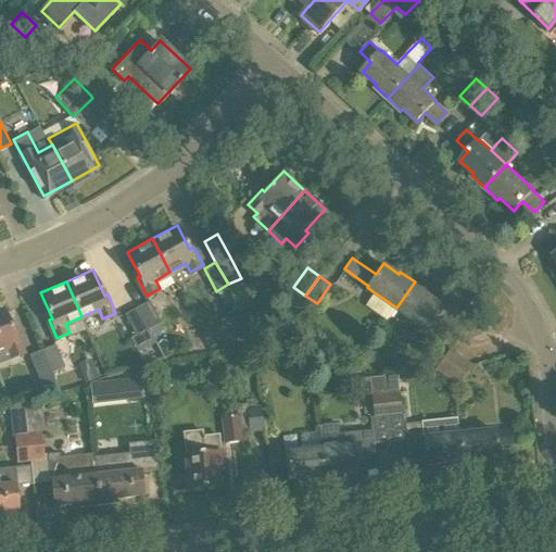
[(443,305),(428,295),(430,292),(415,281),(396,308),(427,329),(428,328),(441,337),(450,325),(437,316),(443,305)]
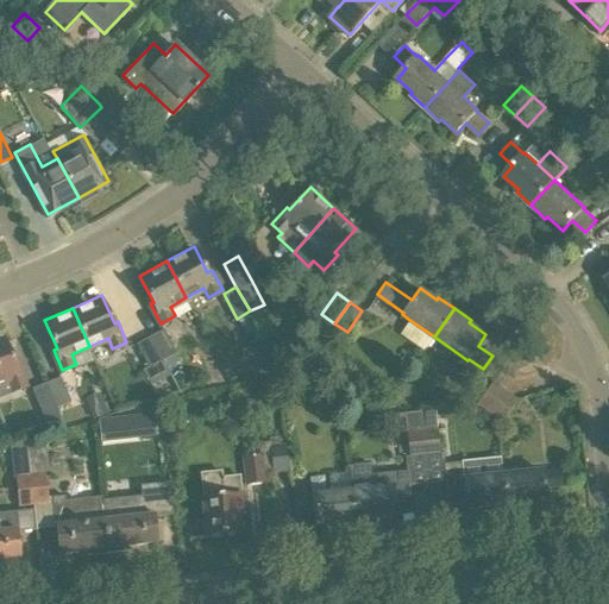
[(151,334),(164,358),(176,351),(164,327),(151,334)]
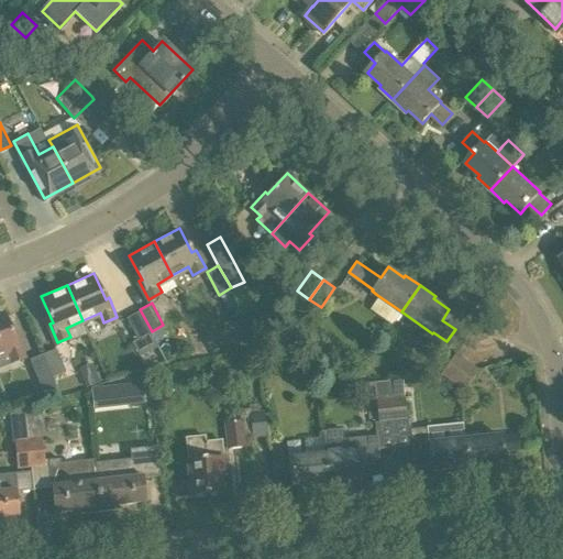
[(140,309),(128,316),(140,337),(152,331),(140,309)]
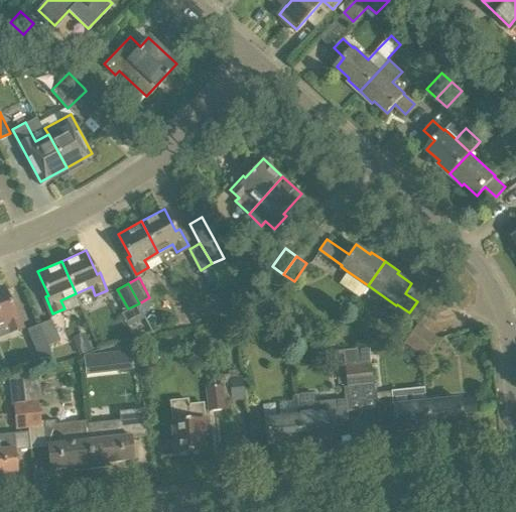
[(16,307),(12,309),(4,284),(0,285),(0,324),(8,322),(11,330),(22,326),(16,307)]
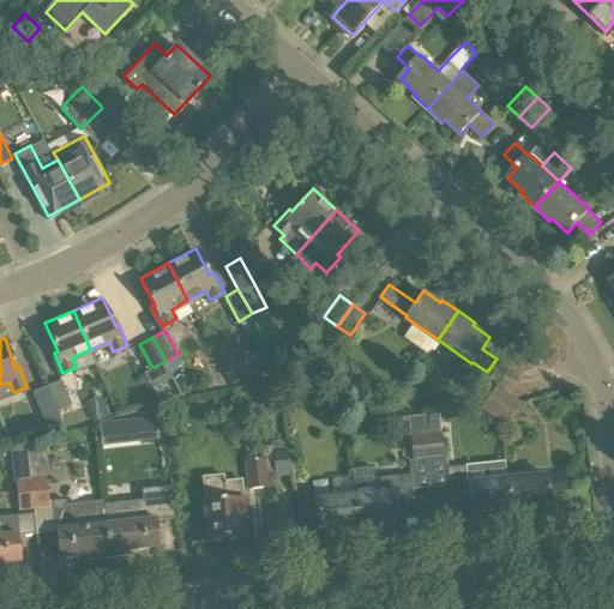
[(182,361),(178,354),(166,361),(169,367),(172,366),(182,361)]
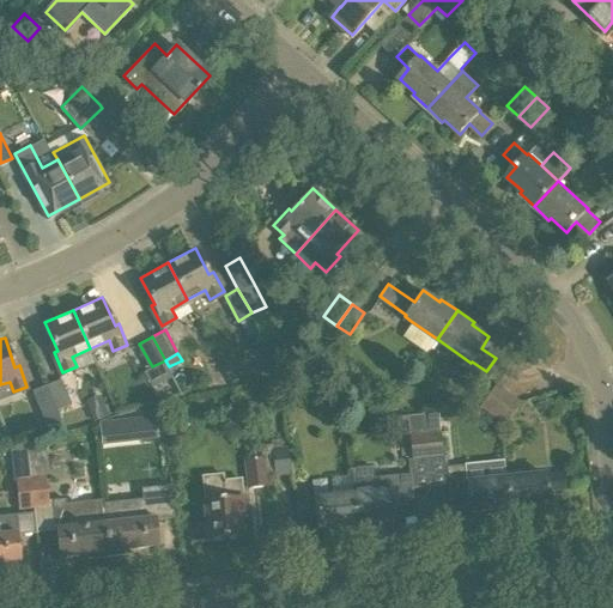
[(47,383),(58,408),(72,402),(61,376),(47,383)]
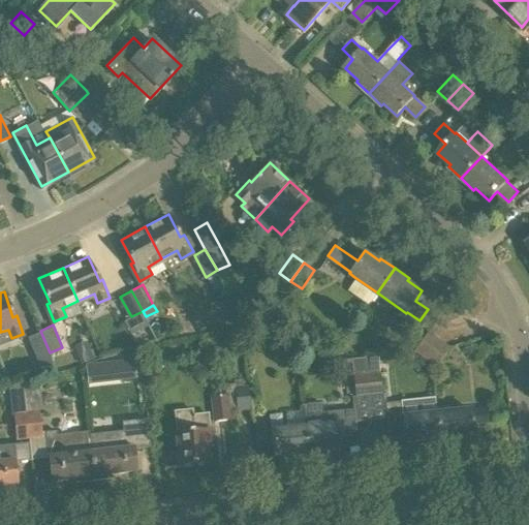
[(439,338),(429,330),(414,349),(426,357),(439,338)]
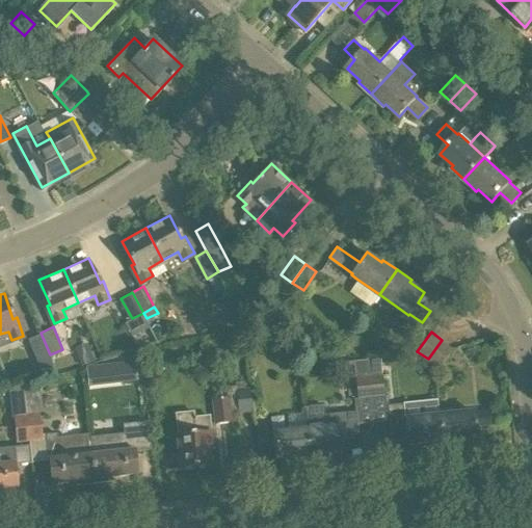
[(41,333),(28,338),(37,360),(42,370),(53,365),(49,354),(50,354),(41,333)]
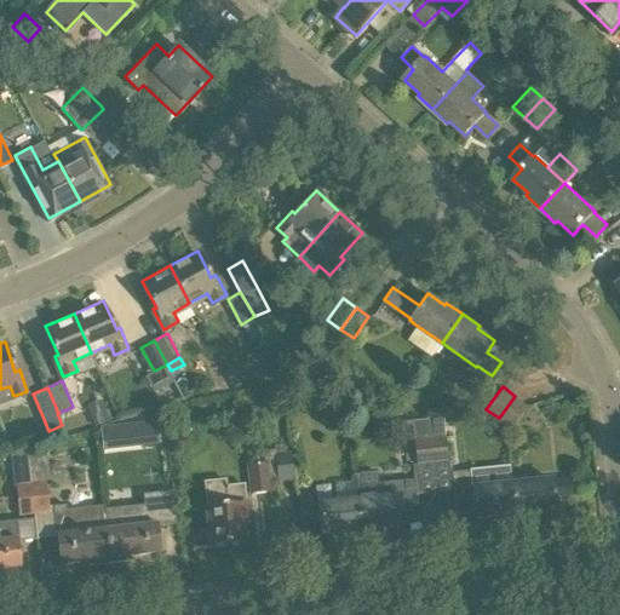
[(331,406),(334,391),(321,388),(317,401),(331,406)]
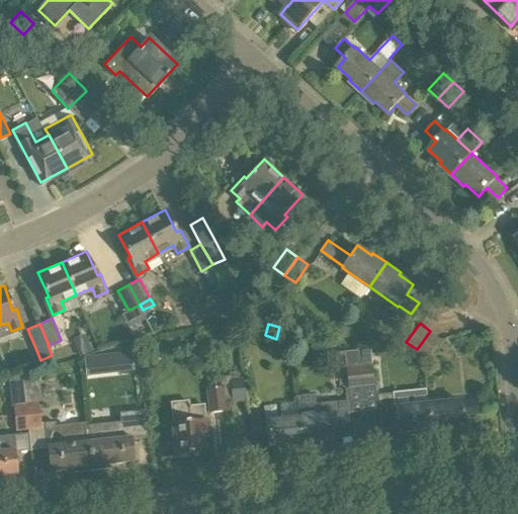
[(440,338),(430,331),(417,349),(428,356),(440,338)]
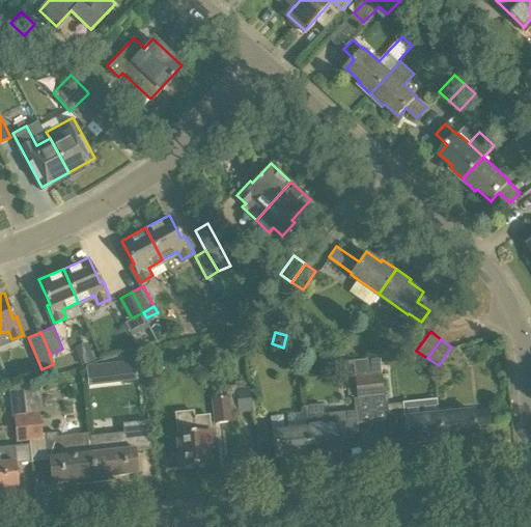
[(94,358),(91,350),(79,355),(82,363),(94,358)]
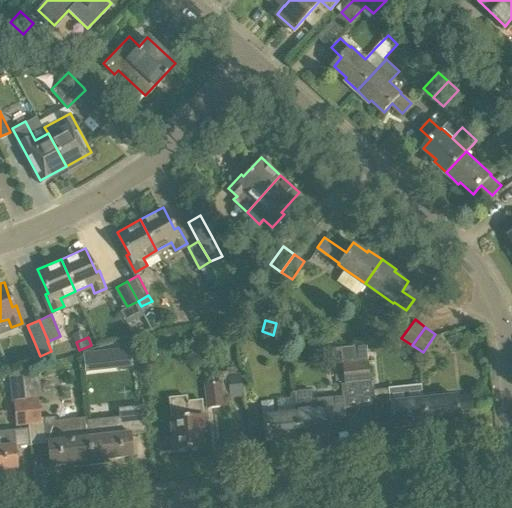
[(366,342),(353,343),(357,382),(370,380),(366,342)]
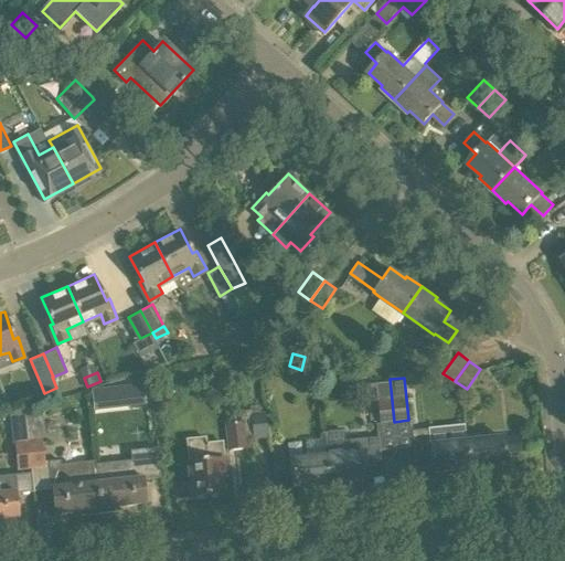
[(380,423),(394,422),(390,379),(375,380),(380,423)]
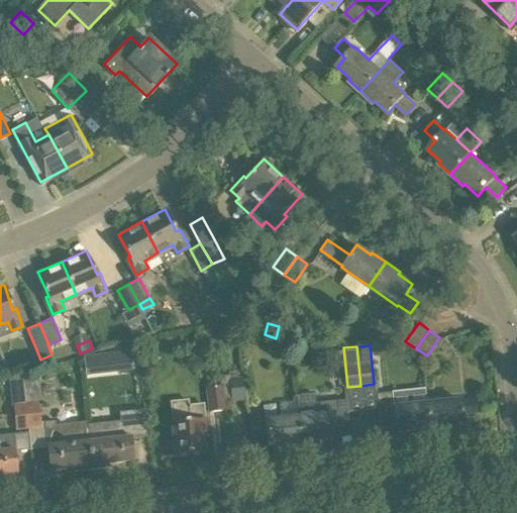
[(131,348),(119,350),(121,370),(133,368),(131,348)]
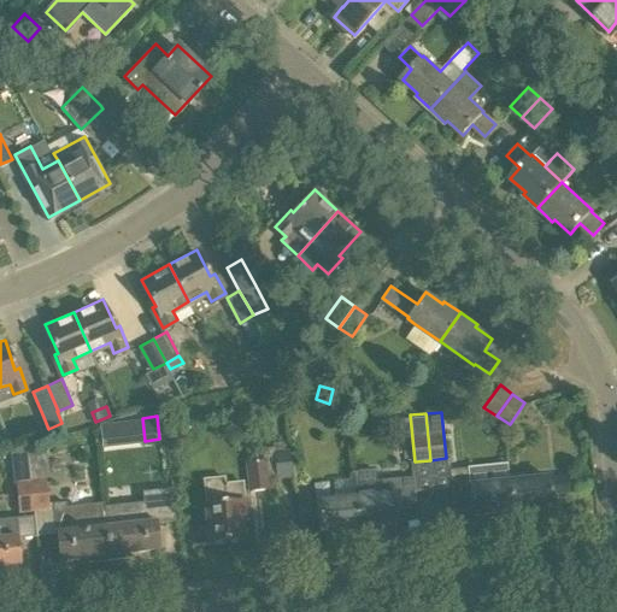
[(274,441),(274,445),(276,476),(293,476),(291,448),(285,448),(285,440),(274,441)]
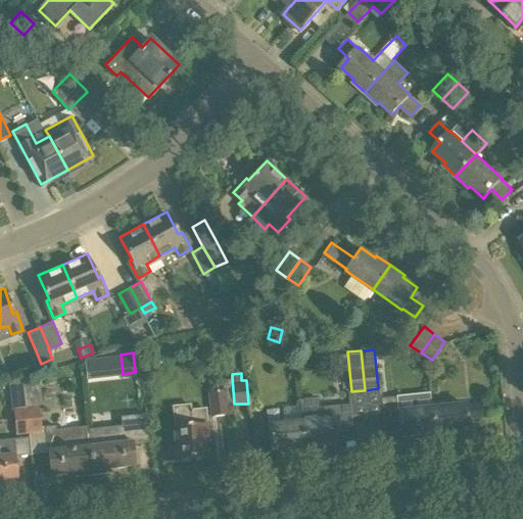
[(208,390),(210,414),(229,413),(229,405),(234,404),(232,377),(223,378),(224,389),(208,390)]
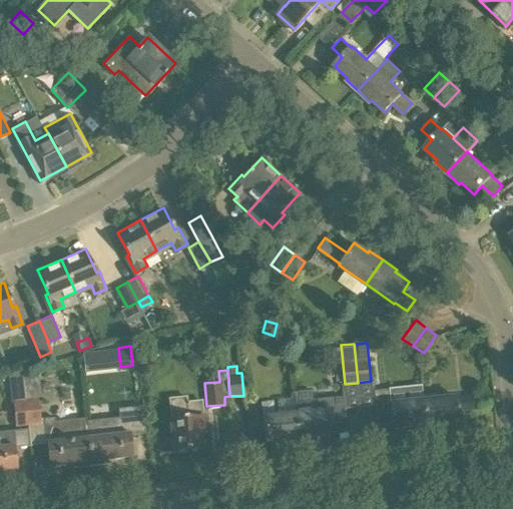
[(22,374),(10,376),(16,425),(28,424),(25,398),(24,382),(22,374)]
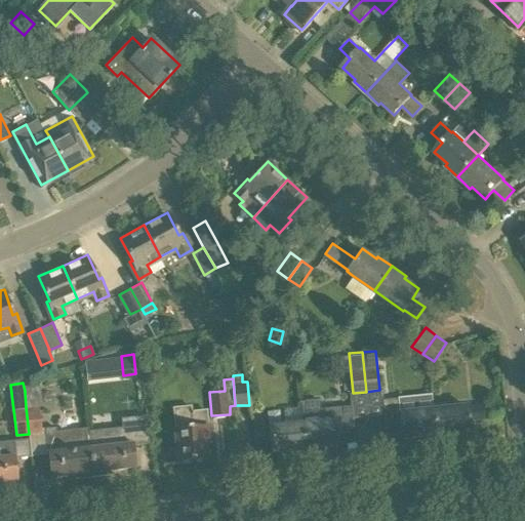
[(37,389),(25,391),(26,407),(39,406),(37,389)]
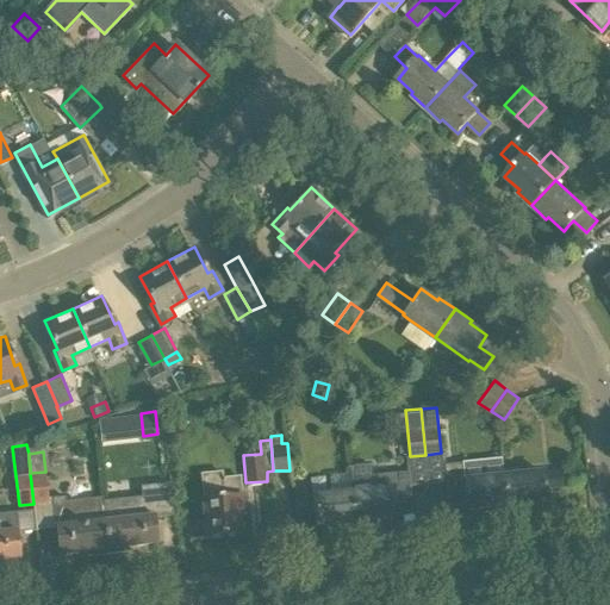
[(487,510),(508,507),(504,474),(465,479),(462,460),(444,461),(449,497),(466,494),(467,509),(487,506),(487,510)]
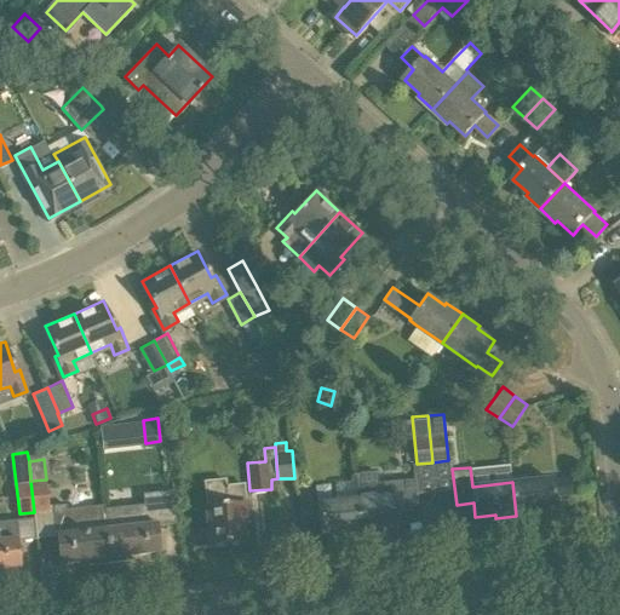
[(418,493),(401,494),(401,490),(379,494),(378,478),(377,469),(355,471),(356,481),(362,532),(383,529),(382,527),(403,524),(401,510),(419,509),(418,493)]
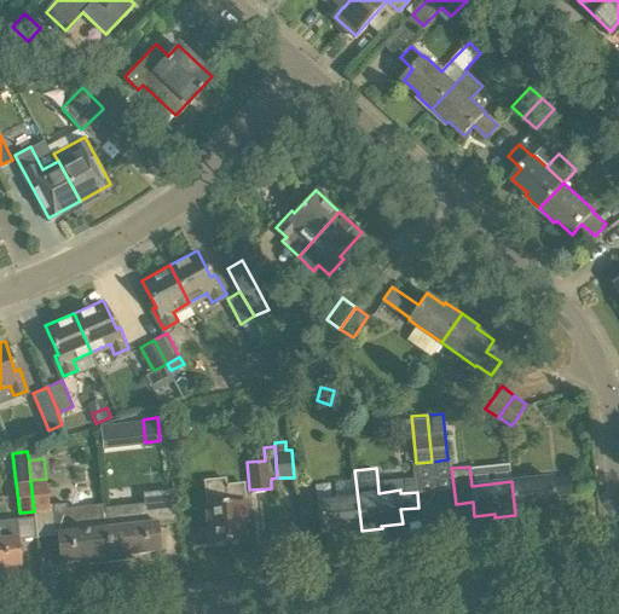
[(570,475),(553,478),(553,476),(512,481),(515,515),(534,513),(534,510),(555,508),(554,493),(572,492),(570,475)]
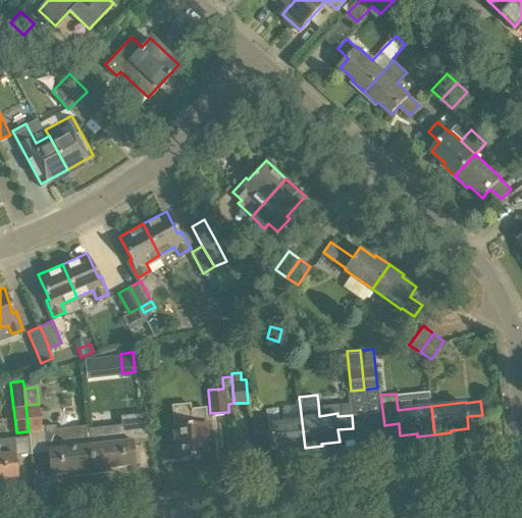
[(206,406),(191,408),(191,403),(172,404),(175,438),(178,459),(205,456),(203,436),(209,435),(206,406)]
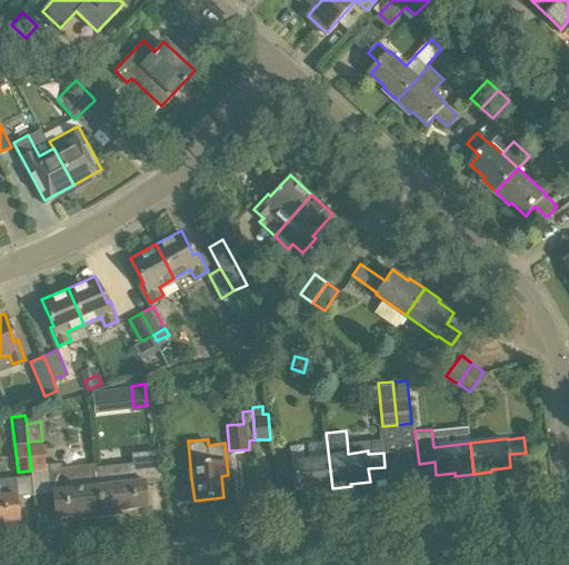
[(42,440),(28,442),(31,471),(46,468),(42,440)]
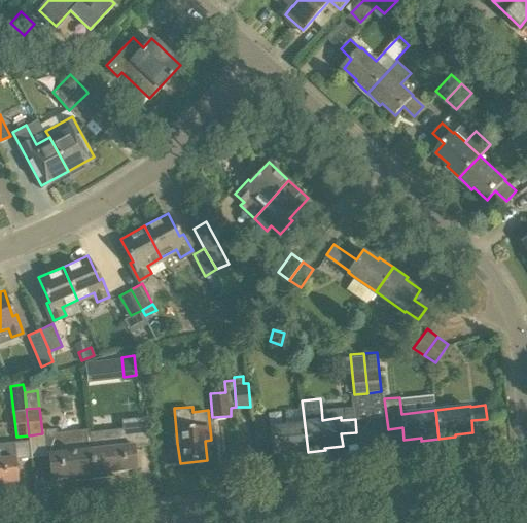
[(303,409),(285,410),(286,420),(269,421),(270,428),(255,429),(256,443),(272,442),(273,453),(290,451),(291,454),(308,452),(303,409)]
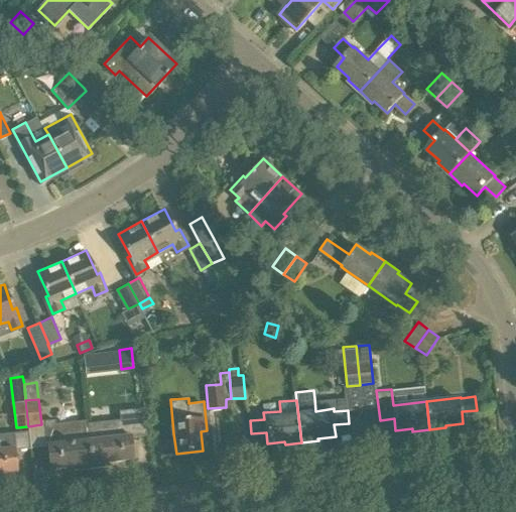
[(145,406),(119,409),(121,418),(88,421),(87,421),(92,466),(109,464),(109,461),(134,458),(131,435),(148,433),(145,406)]
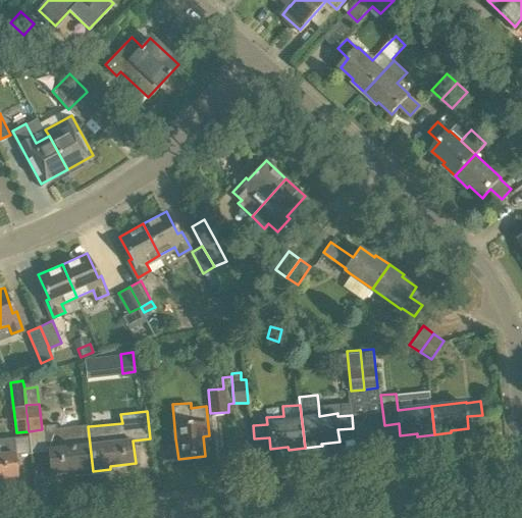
[(57,422),(45,424),(47,449),(50,472),(75,470),(75,473),(93,471),(88,426),(89,426),(88,423),(57,426),(57,422)]
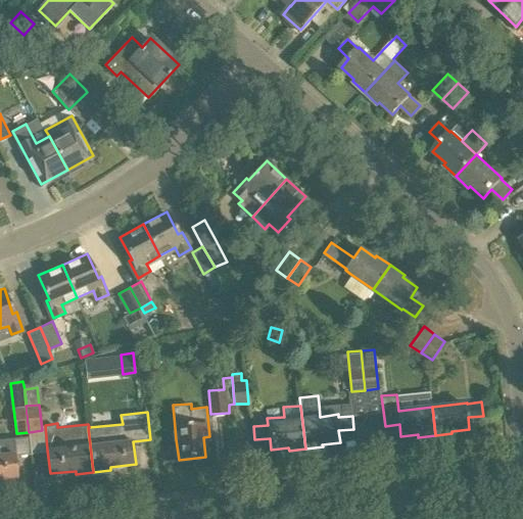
[(13,437),(1,438),(3,455),(0,454),(0,478),(17,477),(13,437)]
